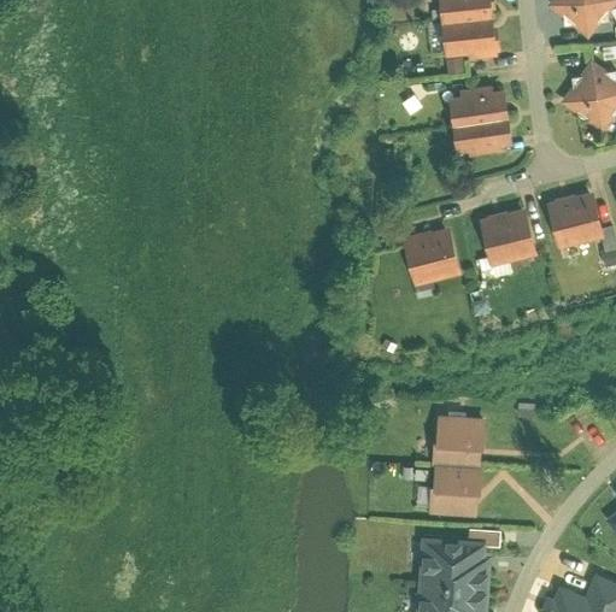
[(488,0),(439,0),(444,27),(482,22),(491,19),(488,0)]
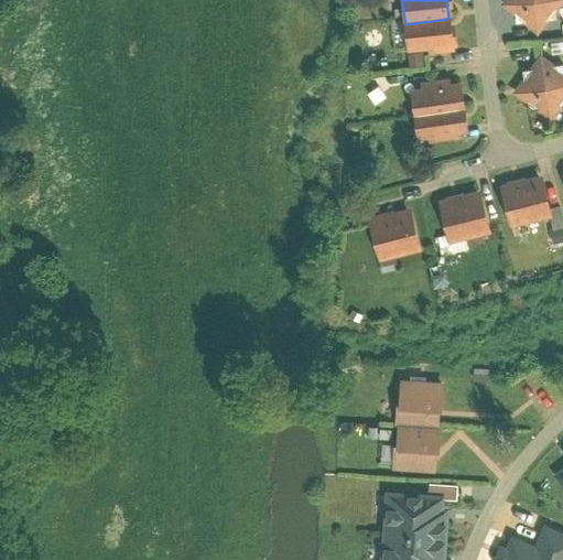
[(504,0),(504,1),(534,29),(560,0),(504,0)]
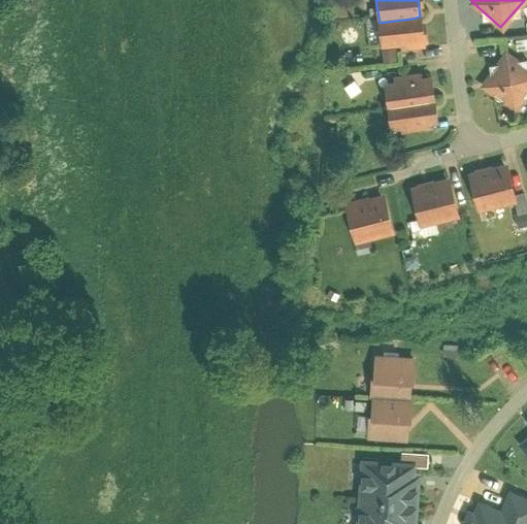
[(413,19),(380,23),(383,50),(416,44),(413,19)]
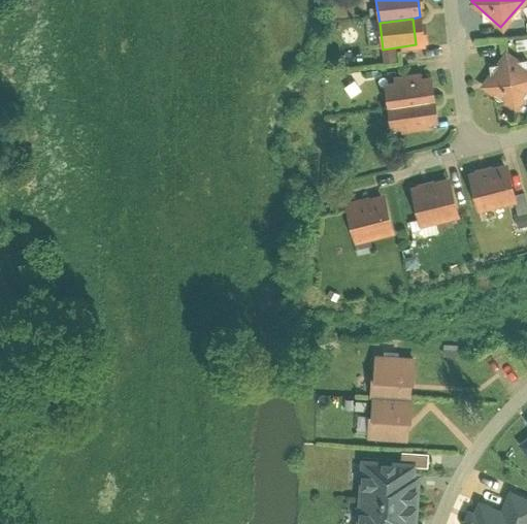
[(388,68),(406,67),(405,50),(387,51),(388,68)]
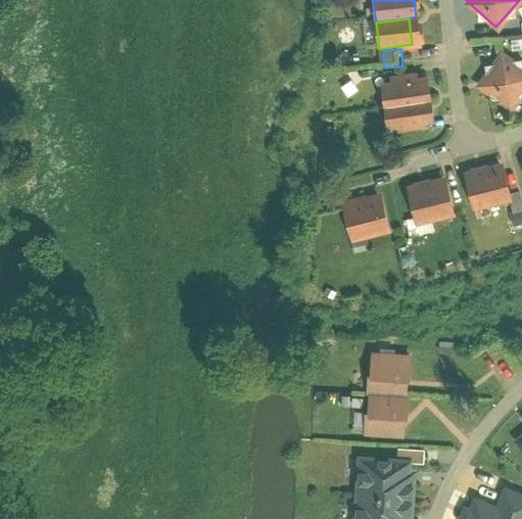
[(521,97),(521,67),(501,55),(478,91),(513,112),(521,97)]
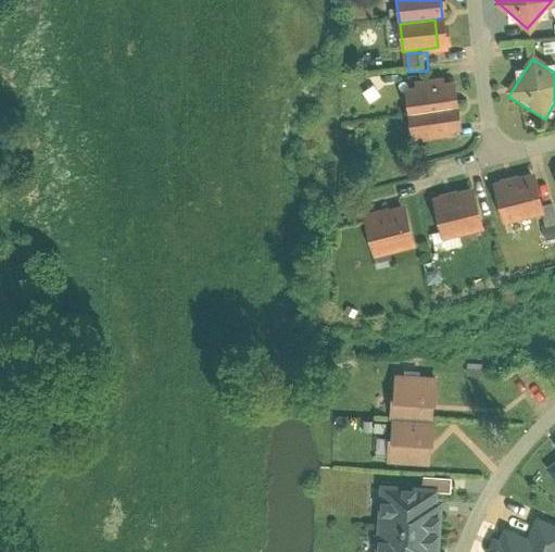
[(453,85),(403,92),(406,117),(456,110),(453,85)]
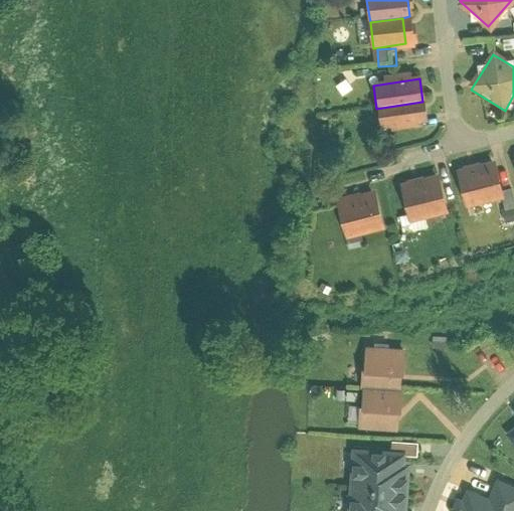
[(422,102),(376,109),(380,134),(426,127),(422,102)]
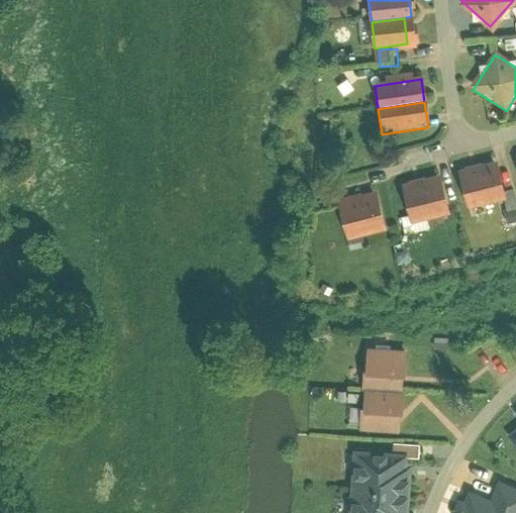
[(496,163),(457,171),(466,205),(503,196),(496,163)]
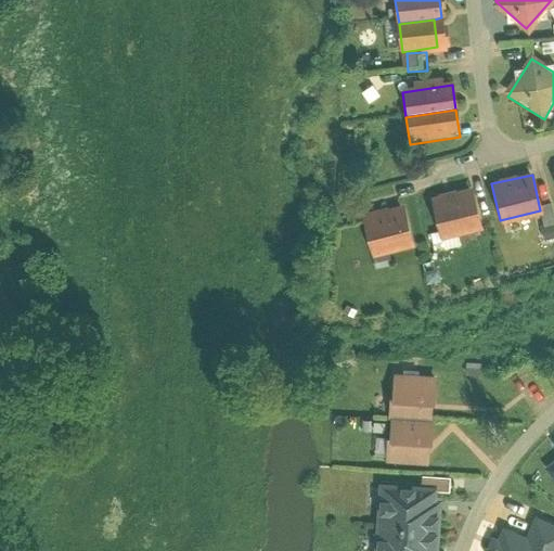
[(468,189),(429,197),(440,240),(479,230),(468,189)]
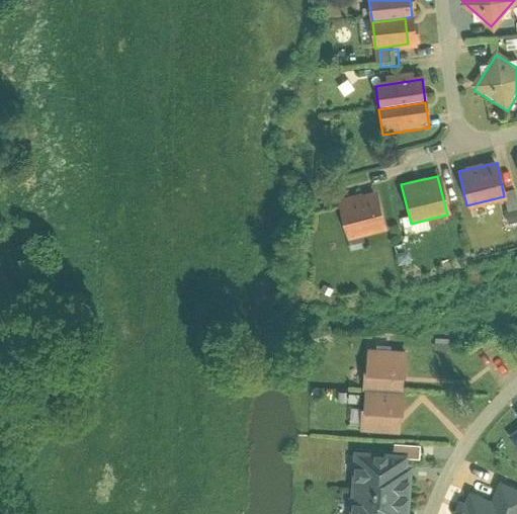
[(375,189),(338,199),(348,239),(385,229),(375,189)]
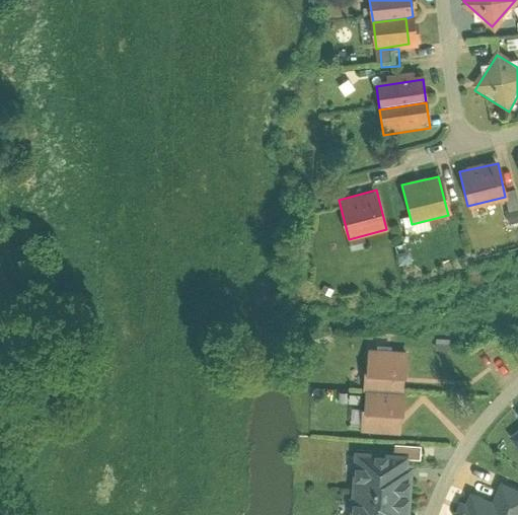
[(408,351),(367,348),(364,389),(402,392),(403,375),(405,375),(408,351)]
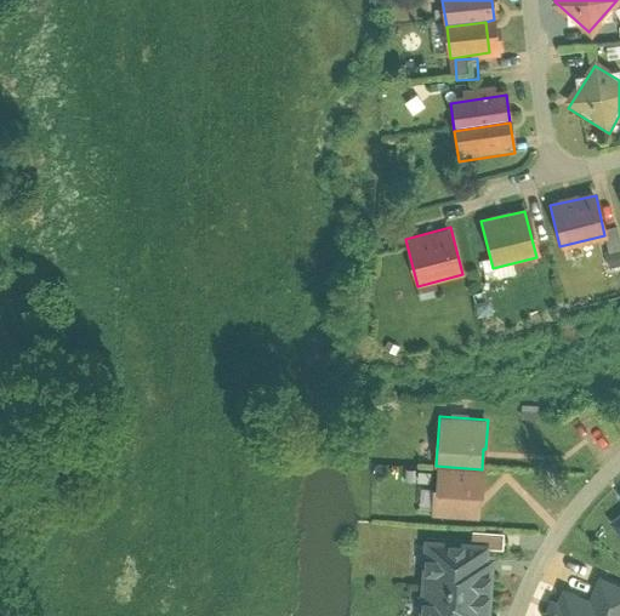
[(482,469),(436,466),(433,515),(479,518),(481,498),(483,498),(484,469),(482,469)]
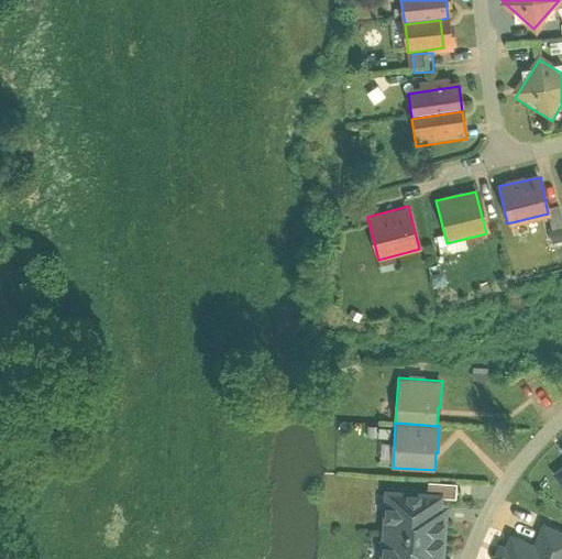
[(561,449),(558,452),(561,458),(561,466),(551,474),(561,488),(561,449)]
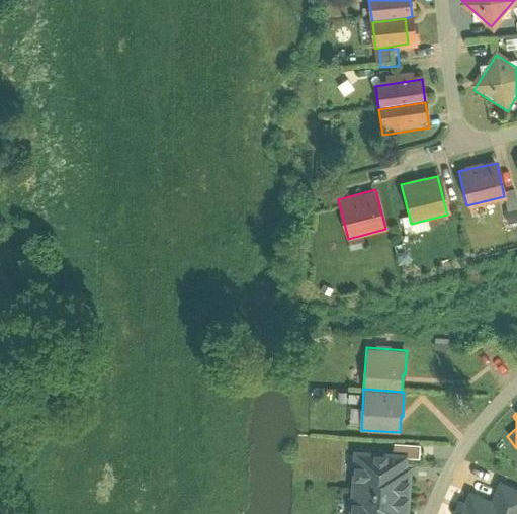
[(407,452),(353,449),(349,513),(408,513),(412,463),(407,462),(407,452)]
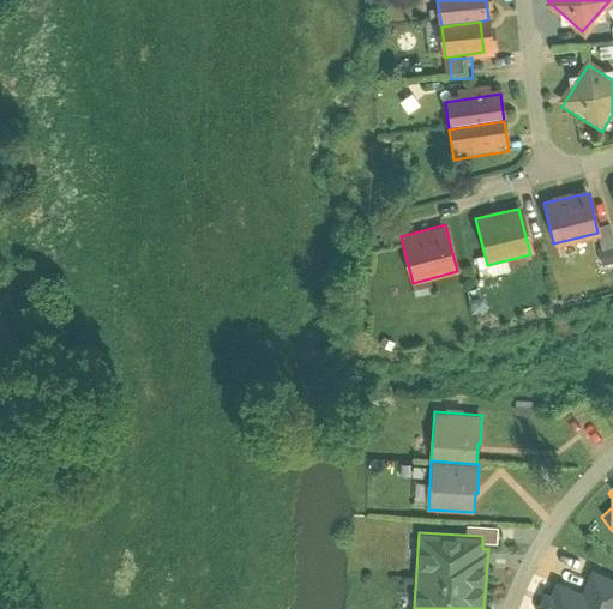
[(612,608),(612,578),(590,568),(581,592),(556,582),(544,608),(612,608)]
